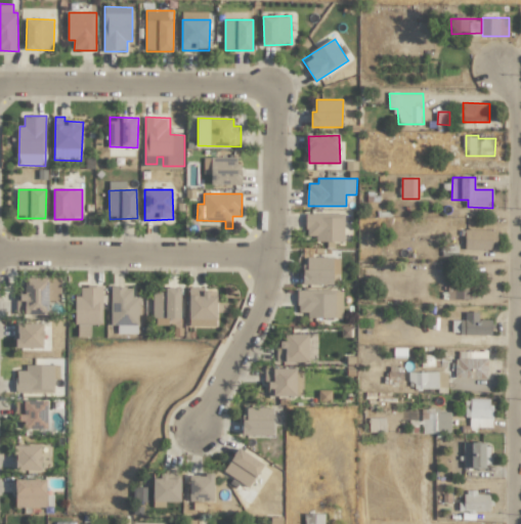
[(345,214),(307,213),(307,235),(317,235),(317,242),(345,242),(345,214)]
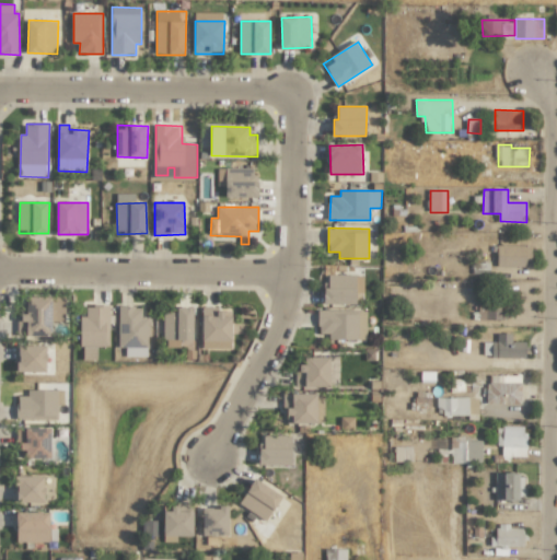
[(532,267),(532,245),(498,245),(498,267),(532,267)]
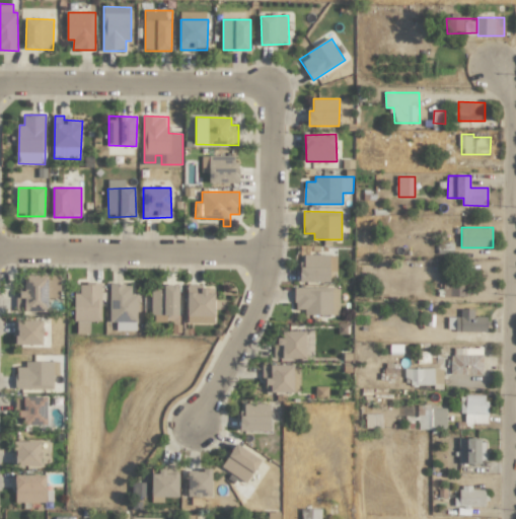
[(301,282),(330,282),(332,270),(338,270),(339,254),(305,254),(305,267),(301,267),(301,282)]
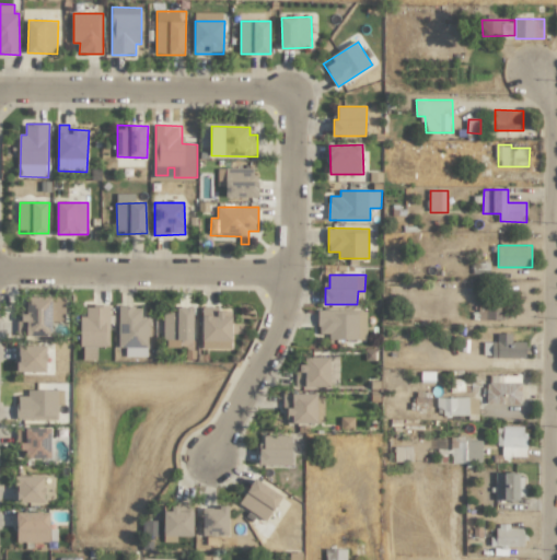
[(51,336),(51,321),(66,321),(66,296),(27,296),(27,316),(20,316),(20,336),(51,336)]
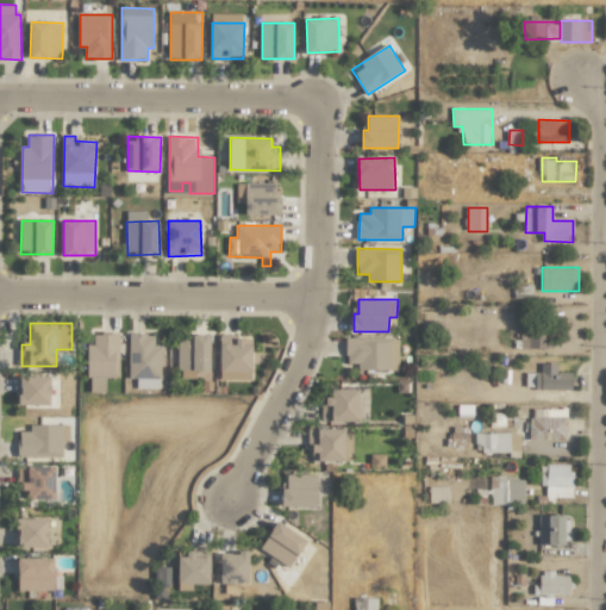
[(523,348),(549,348),(549,331),(523,332),(523,348)]
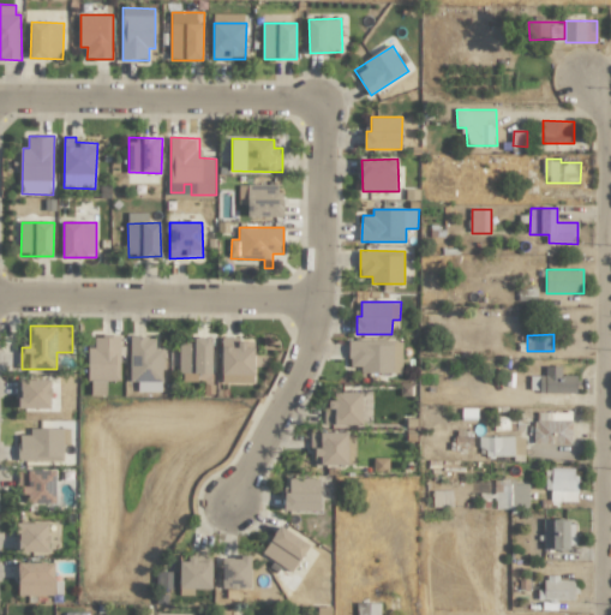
[(121,381),(121,336),(96,336),(96,348),(89,348),(89,381),(121,381)]
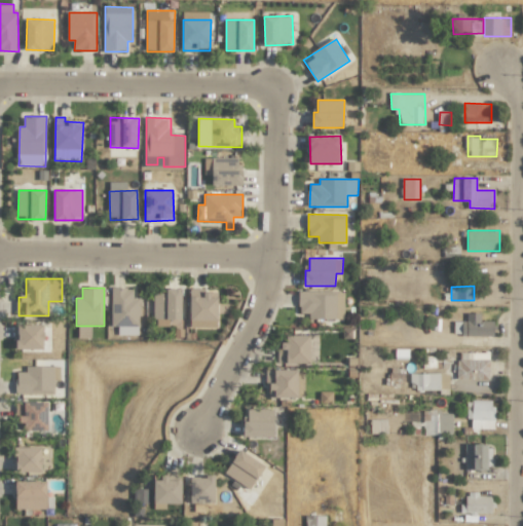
[(119,335),(140,335),(141,298),(134,298),(135,288),(113,288),(112,327),(119,327),(119,335)]
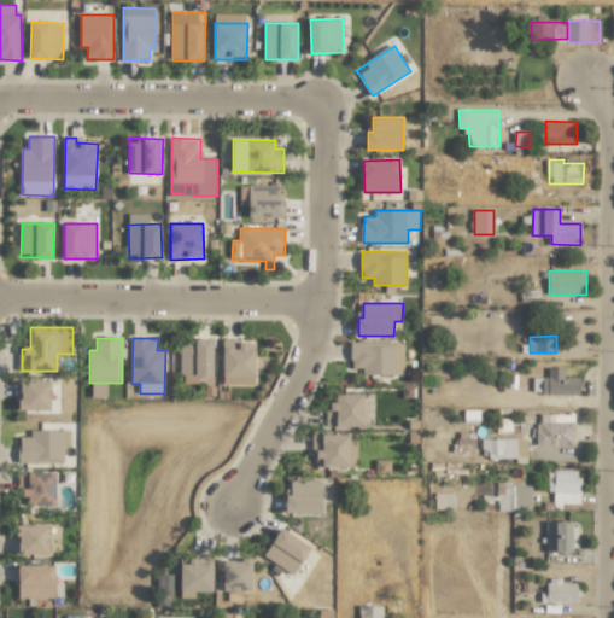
[(181,344),(181,375),(214,374),(214,339),(196,339),(196,344),(181,344)]
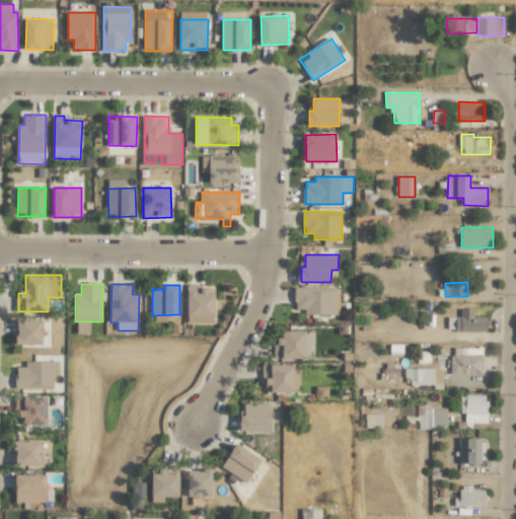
[(189,323),(217,323),(216,287),(199,288),(199,285),(188,285),(189,323)]
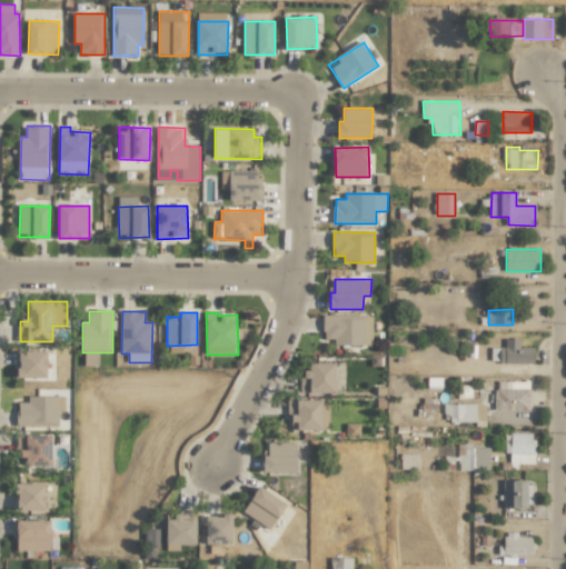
[(374,316),(325,315),(325,339),(336,339),(336,345),(374,345),(374,316)]
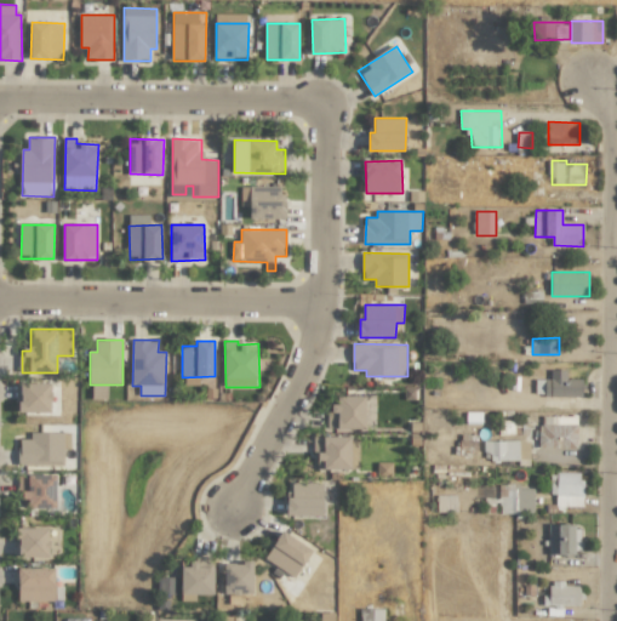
[(537,380),(537,396),(584,397),(586,380),(569,380),(569,370),(552,370),(552,380),(537,380)]
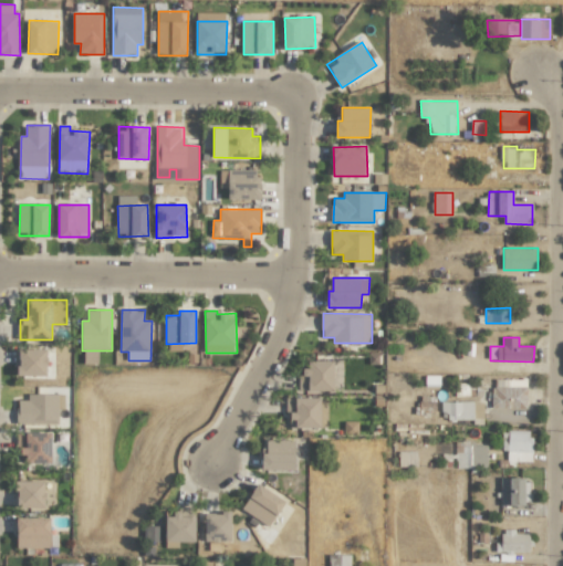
[(47,376),(47,349),(19,349),(19,376),(47,376)]
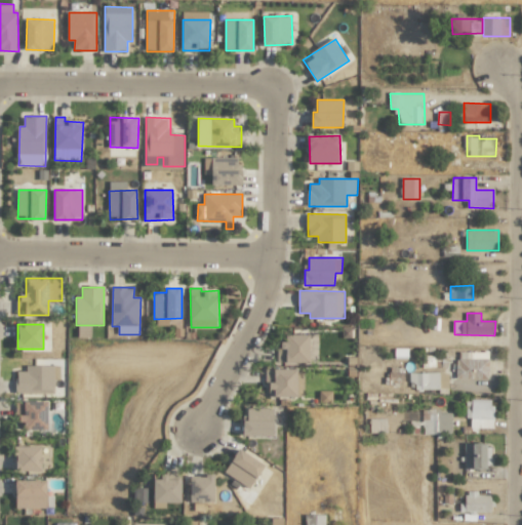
[(309,363),(310,334),(287,334),(287,342),(279,342),(279,362),(309,363)]
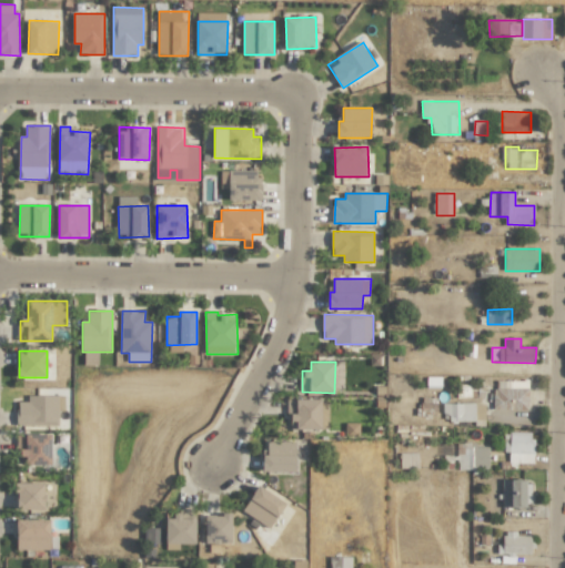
[(531,382),(496,381),(496,408),(531,409),(531,382)]
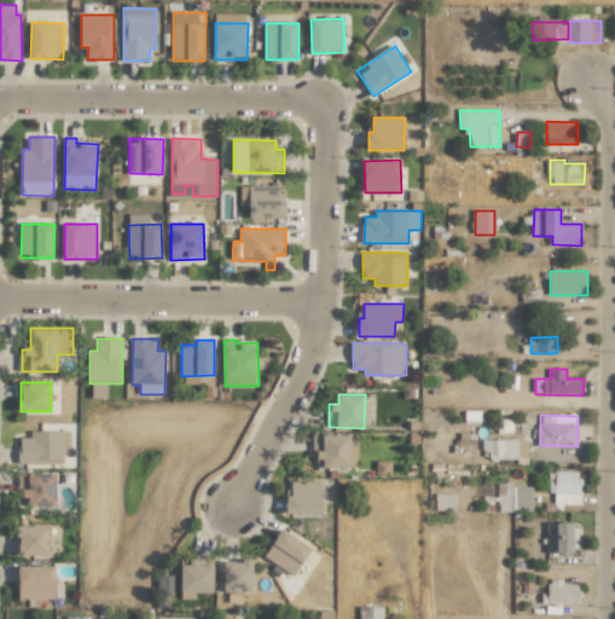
[(21,463),(65,462),(65,431),(32,432),(32,438),(21,438),(21,463)]
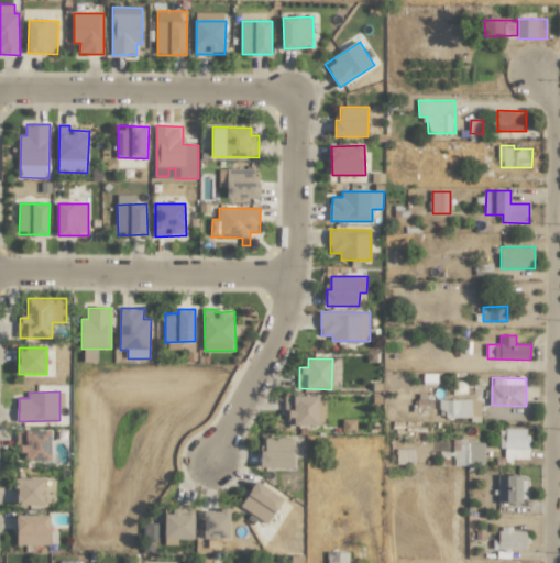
[(327,408),(326,408),(326,396),(287,395),(287,424),(327,426),(327,408)]
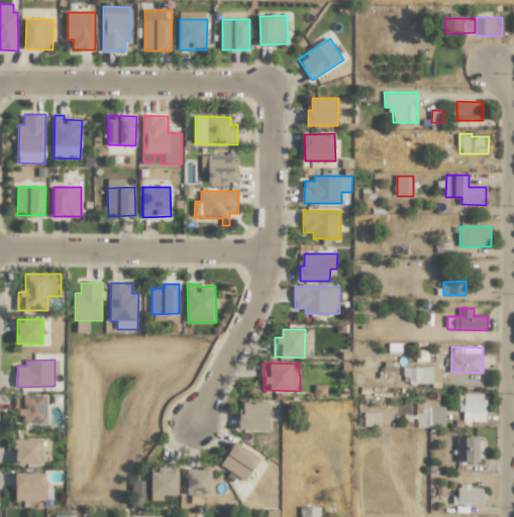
[(407,384),(435,384),(434,376),(441,376),(441,369),(434,369),(434,367),(406,368),(407,384)]
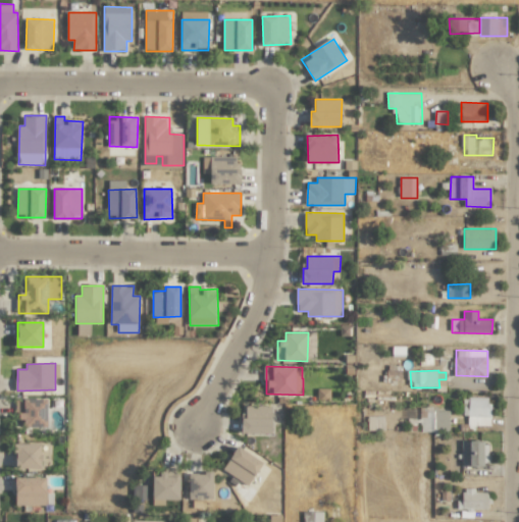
[(491,398),(464,398),(464,416),(469,416),(469,426),(490,426),(491,398)]
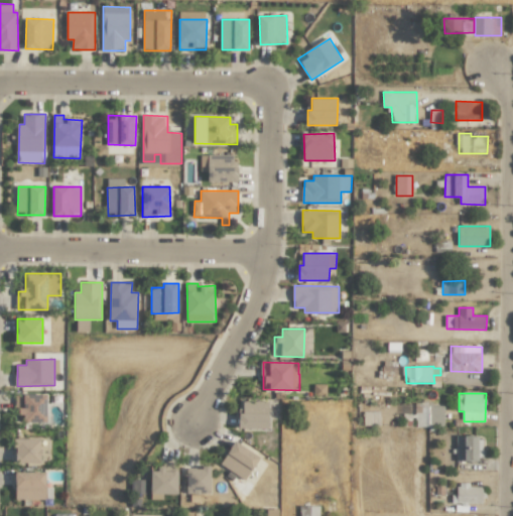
[(46,422),(47,394),(17,394),(17,405),(20,405),(20,422),(46,422)]
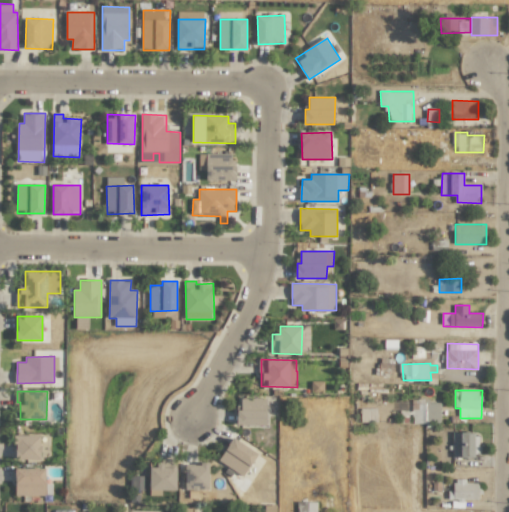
[(268,398),(242,397),(242,410),(238,410),(237,424),(267,425),(268,398)]
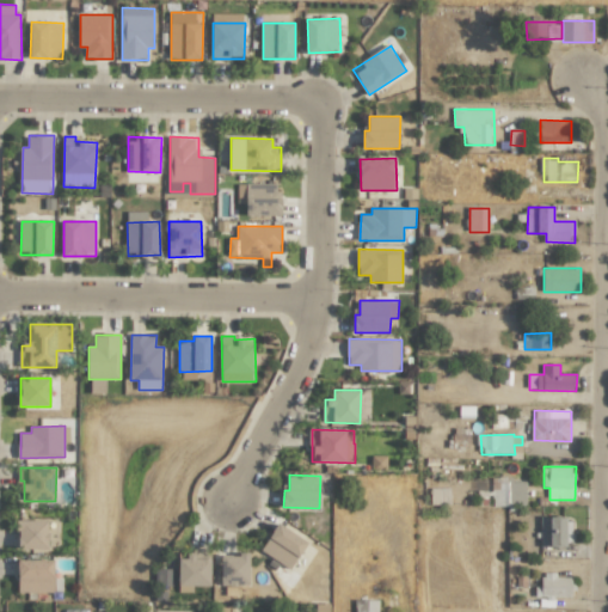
[(528,481),(515,481),(515,477),(493,477),(493,506),(527,507),(528,481)]
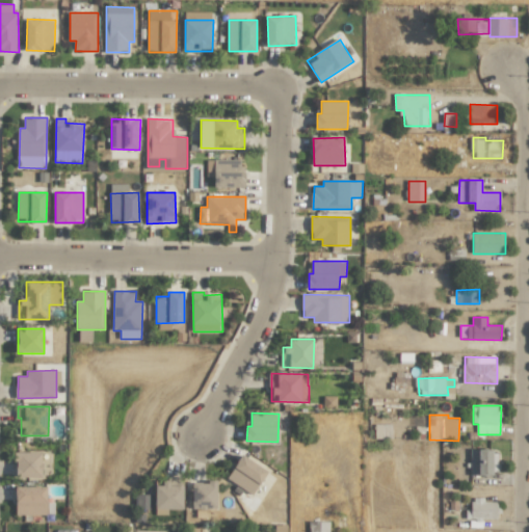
[(393,424),(376,424),(376,439),(394,439),(393,424)]
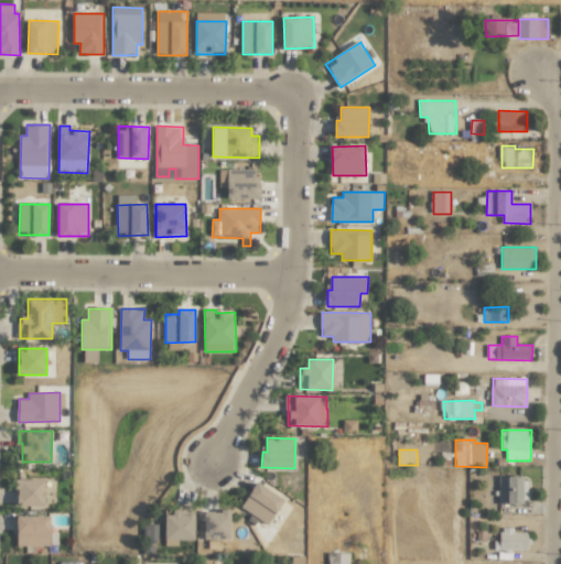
[(499,478),(499,503),(529,503),(528,477),(499,478)]
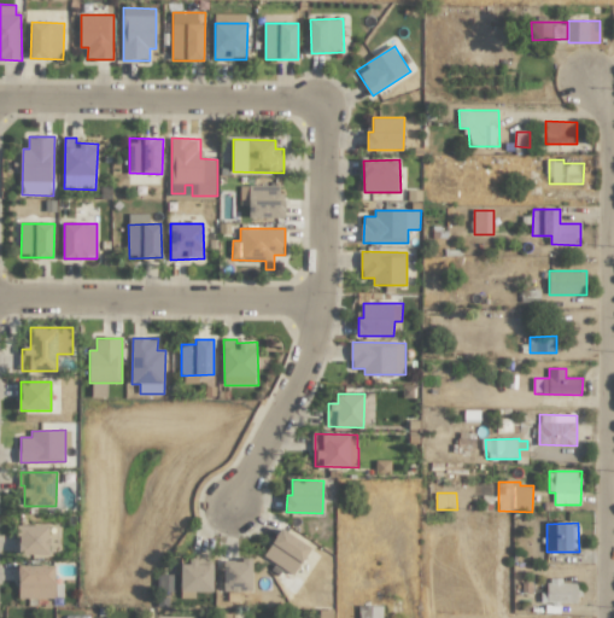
[(19,554),(50,554),(50,525),(19,525),(19,554)]
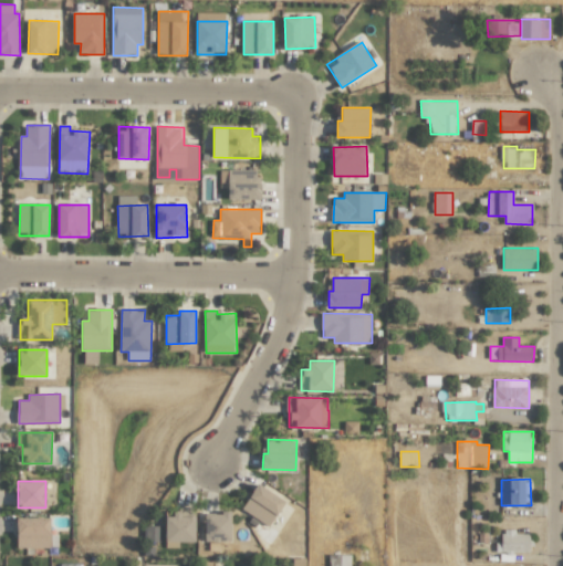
[(287,501),(259,483),(242,509),(270,526),(287,501)]
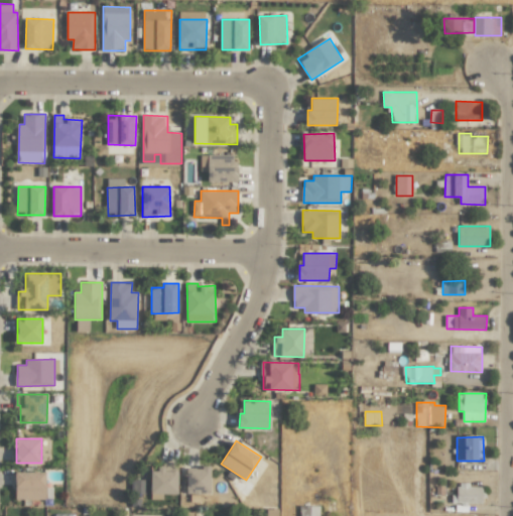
[(151,467),(152,495),(178,494),(177,467),(151,467)]
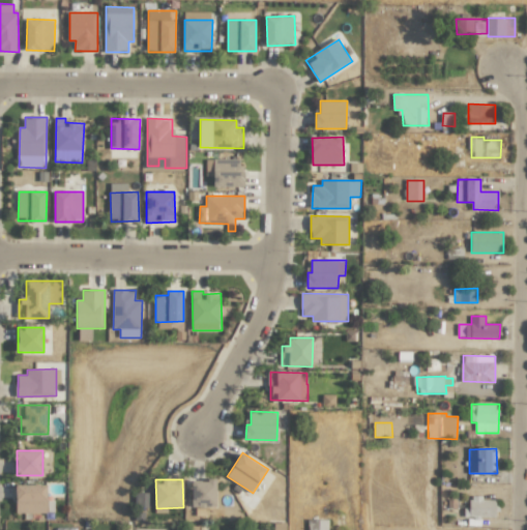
[(216,507),(217,480),(193,479),(192,506),(216,507)]
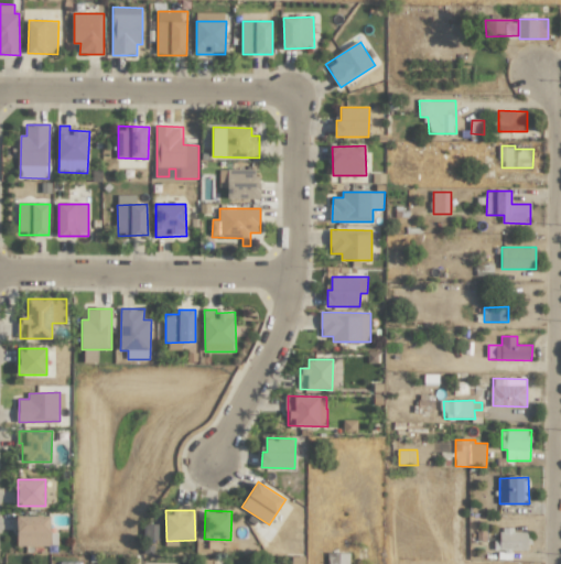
[(18,545),(50,545),(50,516),(18,516),(18,545)]
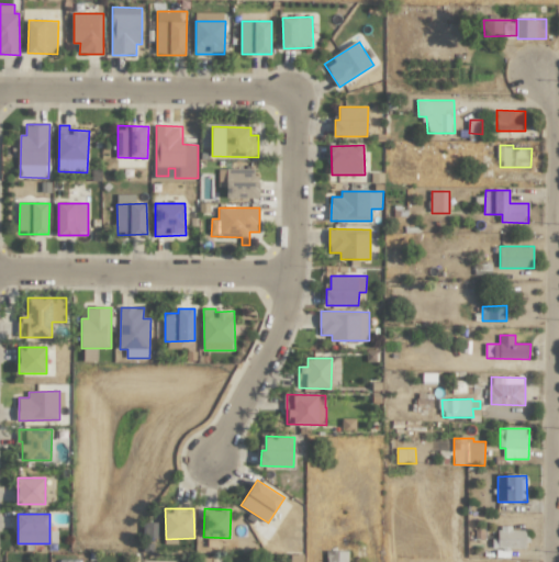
[(499,548),(527,548),(527,530),(514,530),(514,526),(500,526),(499,548)]
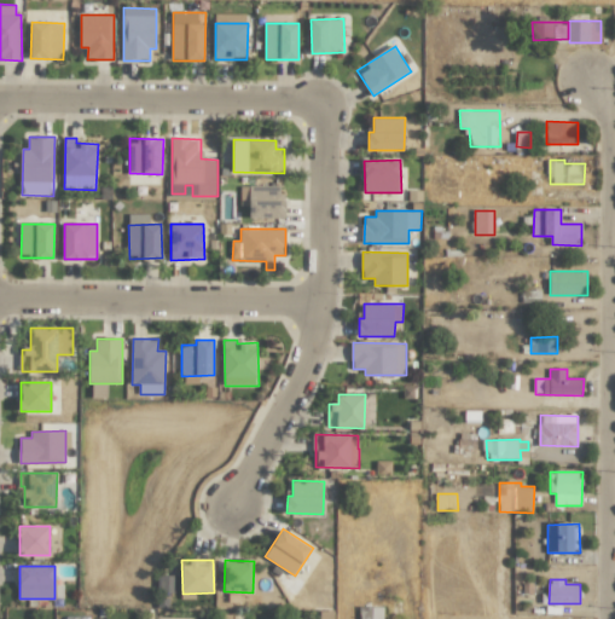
[(360,607),(360,618),(384,618),(384,607),(360,607)]
